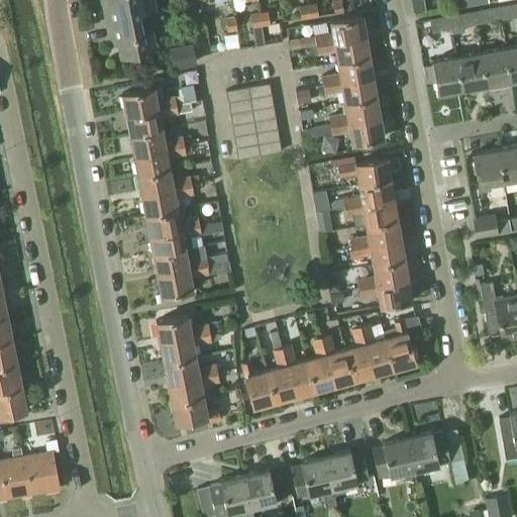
[(150,31),(140,33),(136,12),(153,9),(151,0),(103,0),(111,42),(119,41),(122,57),(154,50),(150,31)]
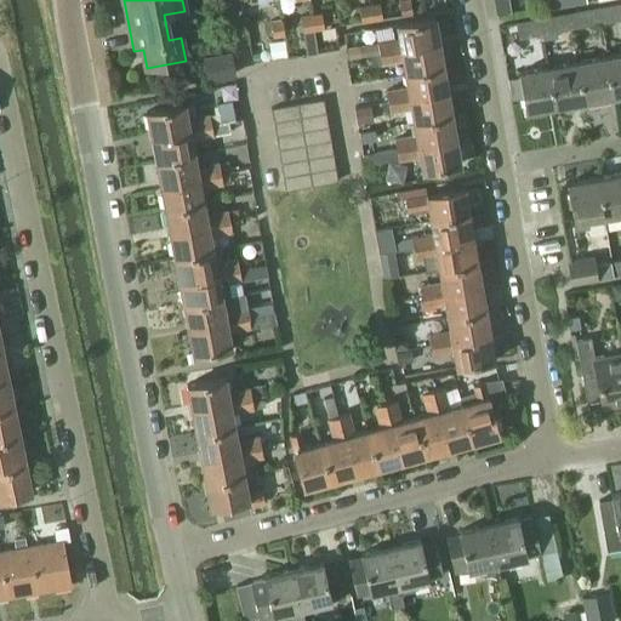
[(398,0),(402,15),(402,17),(412,15),(409,0),(398,0)]
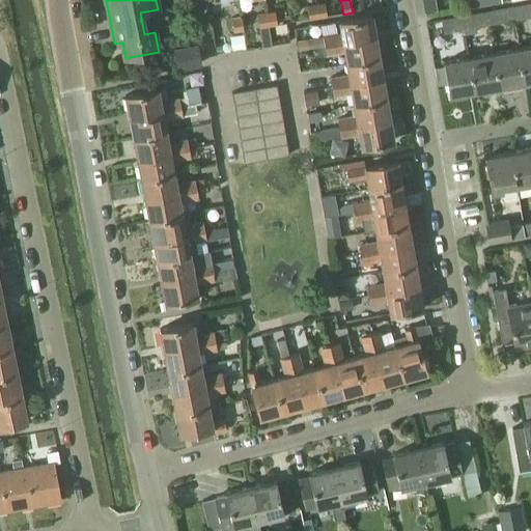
[(352,0),(354,10),(364,9),(362,0),(352,0)]
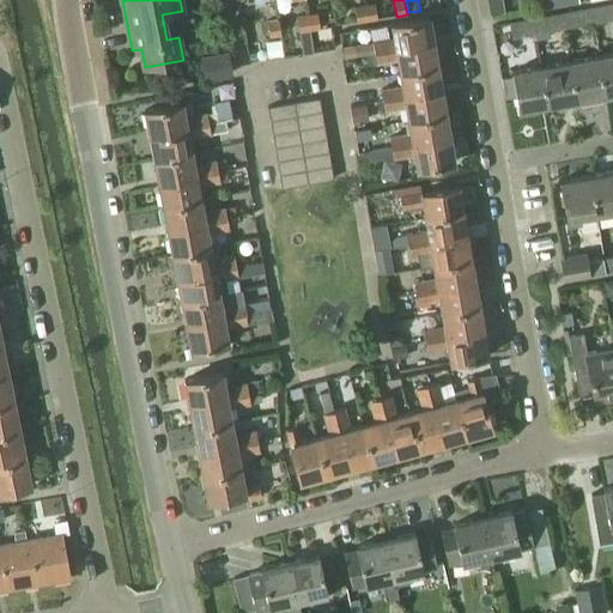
[(502,0),(486,0),(489,11),(503,8),(502,0)]
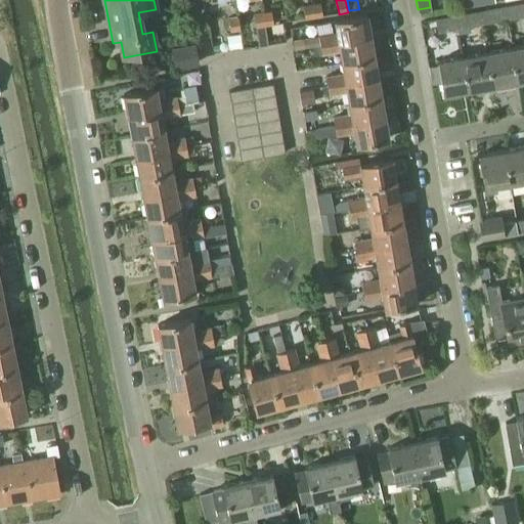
[(311,4),(313,17),(322,16),(320,2),(311,4)]
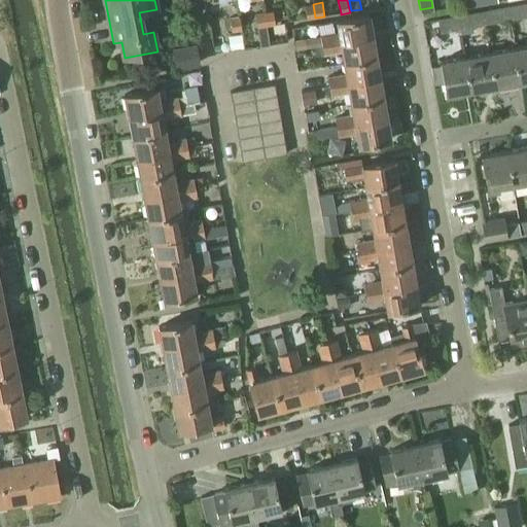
[(526,3),(507,6),(510,21),(526,16),(526,3)]
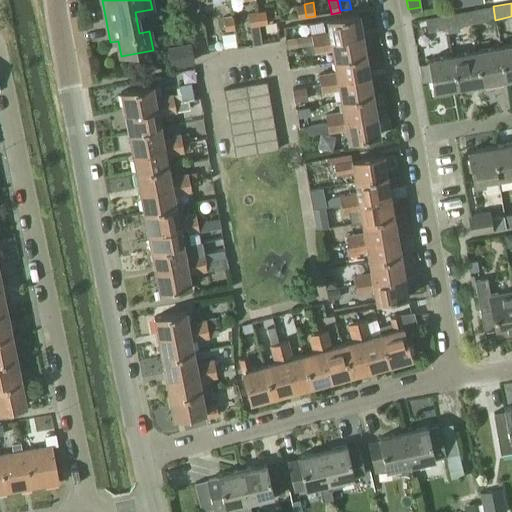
[(298,19),(306,17),(304,4),(295,5),(298,19)]
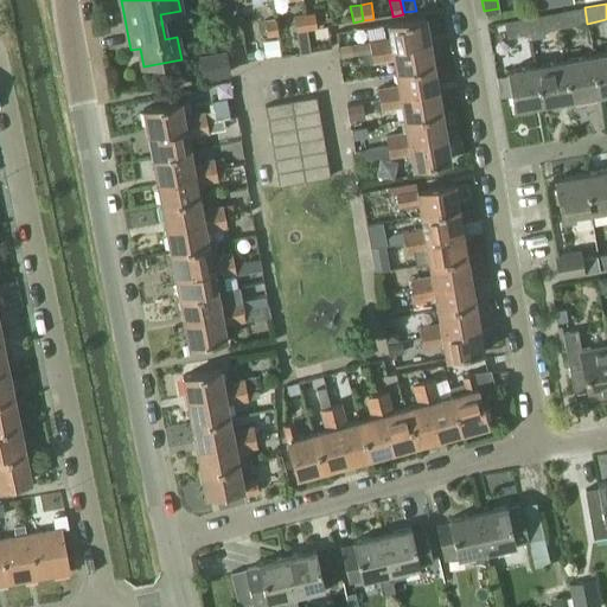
[(587,24),(585,7),(562,12),(564,27),(587,24)]
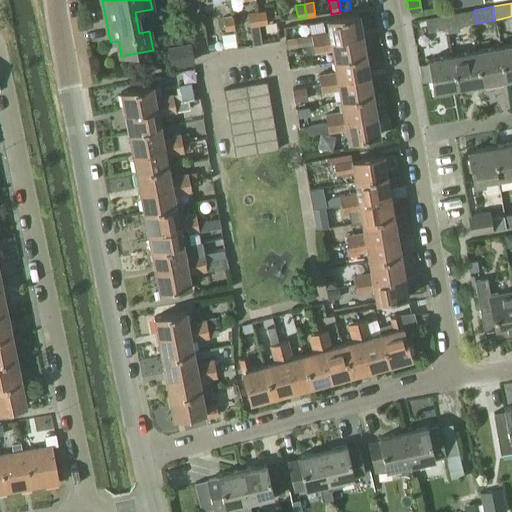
[(265,10),(256,12),(258,25),(267,24),(265,10)]
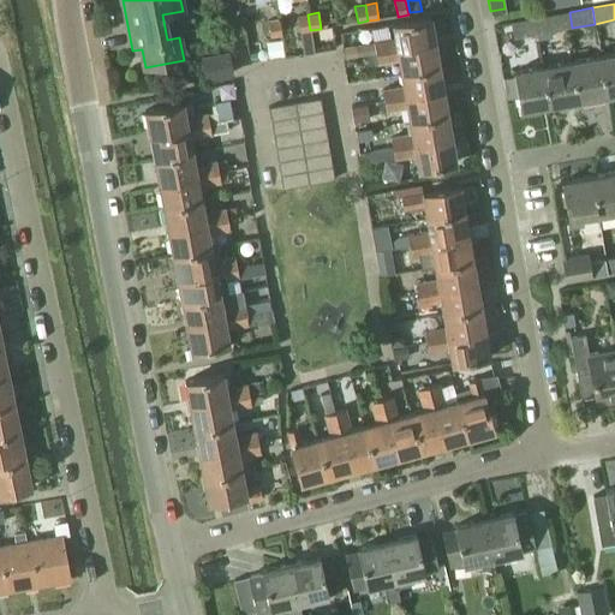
[(310,30),(308,15),(297,16),(299,33),(304,55),(314,54),(310,30)]
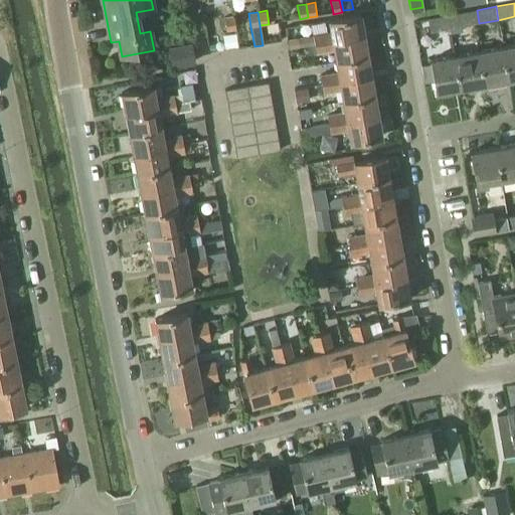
[(467,12),(448,15),(450,28),(470,25),(467,12)]
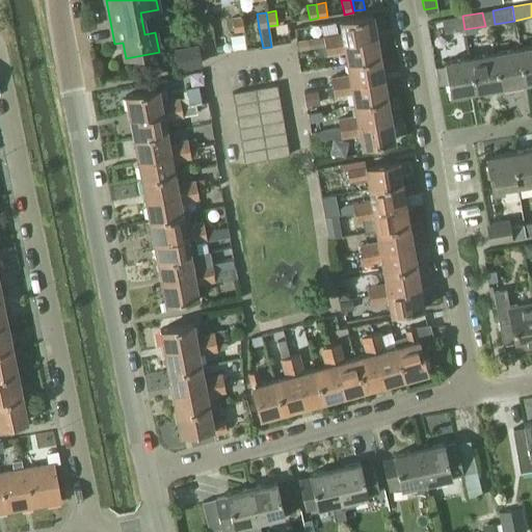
[(310,49),(324,47),(324,46),(357,41),(376,37),(372,15),(339,21),(342,33),(308,40),(310,49)]
